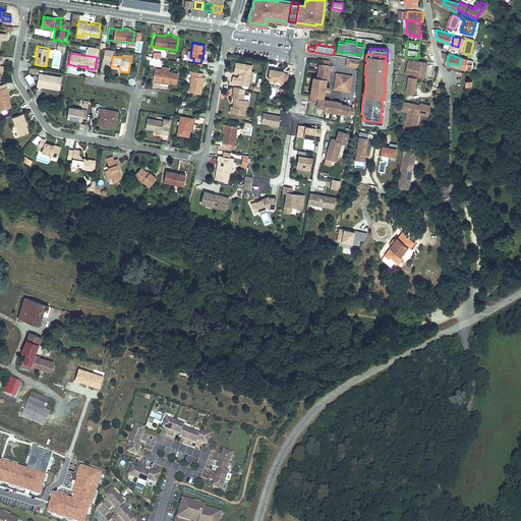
[(359,60),(347,58),(346,64),(358,66),(358,64),(359,60)]
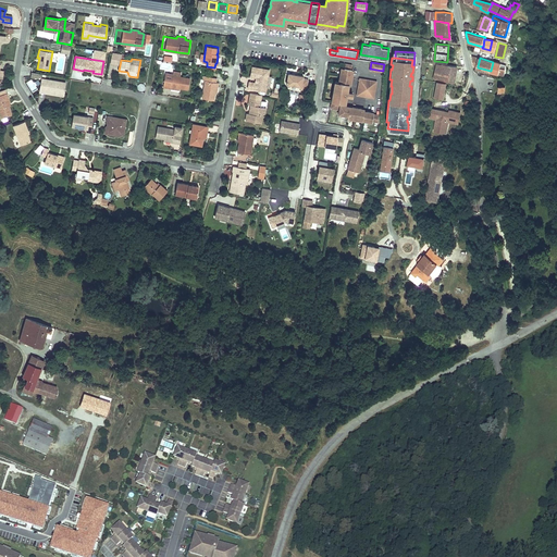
[(502,64),(493,62),(491,71),(499,73),(505,75),(506,69),(500,67),(502,64)]
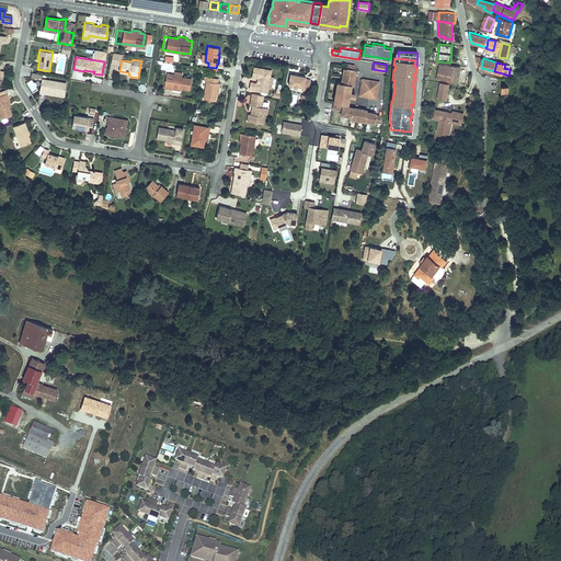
[(338,94),(336,94),(335,102),(348,104),(351,95),(347,94),(347,93),(348,92),(351,92),(352,91),(353,84),(353,81),(355,81),(356,77),(356,72),(355,72),(355,69),(356,65),(347,64),(347,67),(346,70),(344,70),(343,75),(342,79),(345,79),(344,82),(342,82),(339,81),(338,89),(339,89),(339,92),(338,94)]
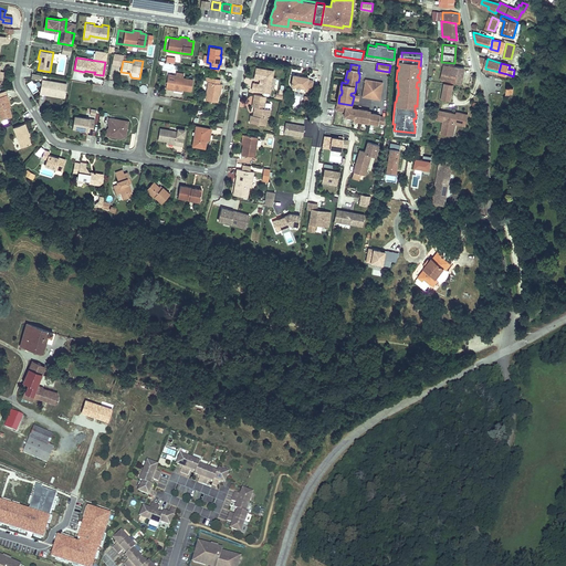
[(448,66),(444,81),(461,84),(464,67),(449,65),(448,66)]
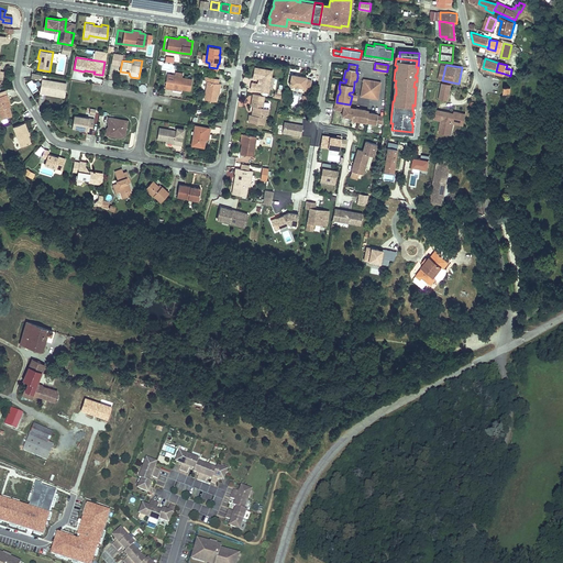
[(274,69),(256,67),(254,77),(260,78),(258,83),(253,81),(252,88),(269,91),(271,88),(274,88),(276,77),(273,76),(274,69)]
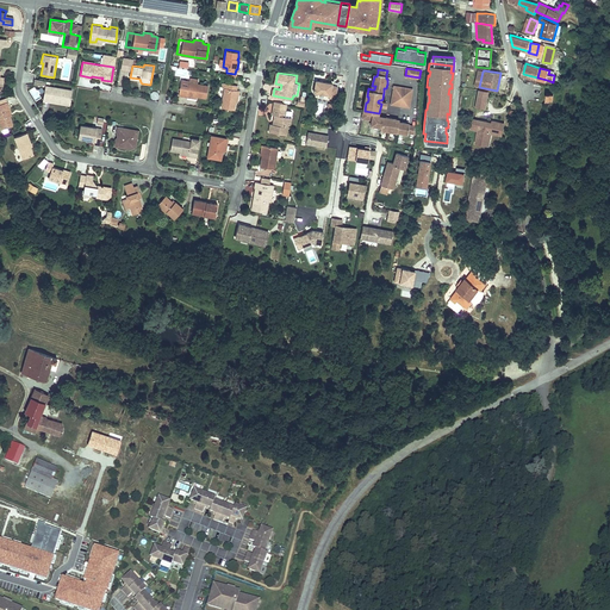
[(180,94),(188,95),(188,93),(198,95),(207,97),(209,85),(199,83),(191,82),(191,80),(182,79),(180,94)]
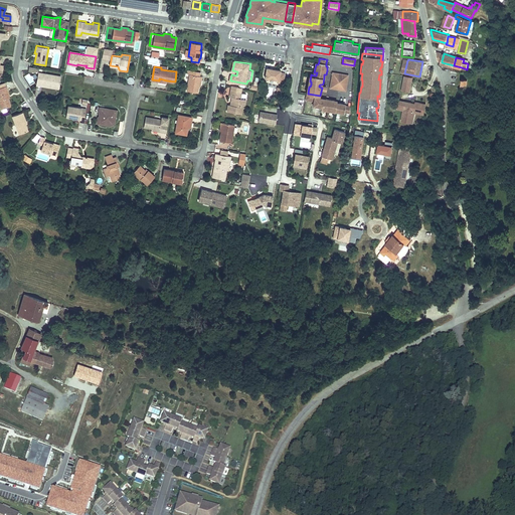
[(269,66),(268,76),(281,78),(281,80),(283,81),(286,81),(287,71),(283,70),(283,68),(269,66)]
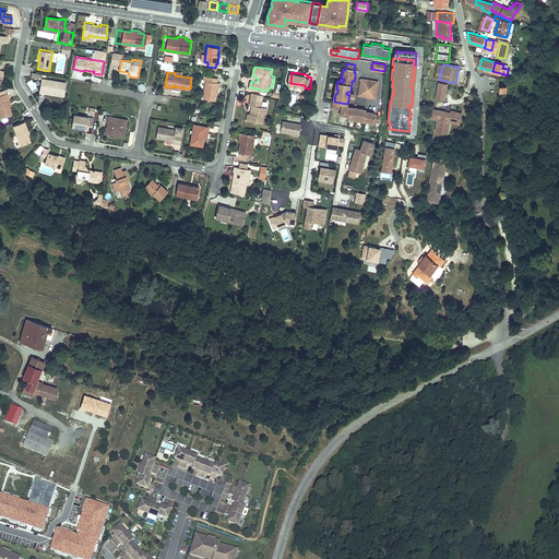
[(214,99),(215,91),(216,85),(218,85),(218,81),(216,81),(217,76),(206,74),(205,79),(202,97),(214,99)]
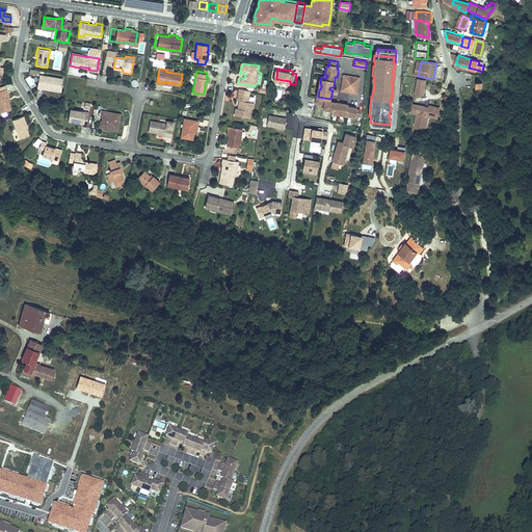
[(344,74),(343,83),(351,84),(349,91),(356,92),(360,77),(344,74)]
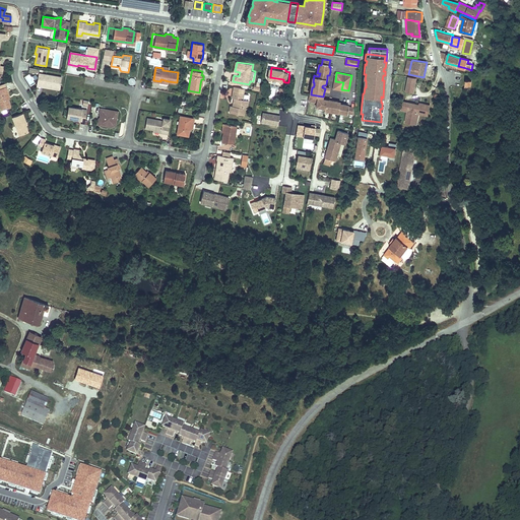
[(43,78),(39,77),(37,86),(42,87),(42,83),(51,84),(51,86),(60,88),(61,77),(43,74),(43,78)]
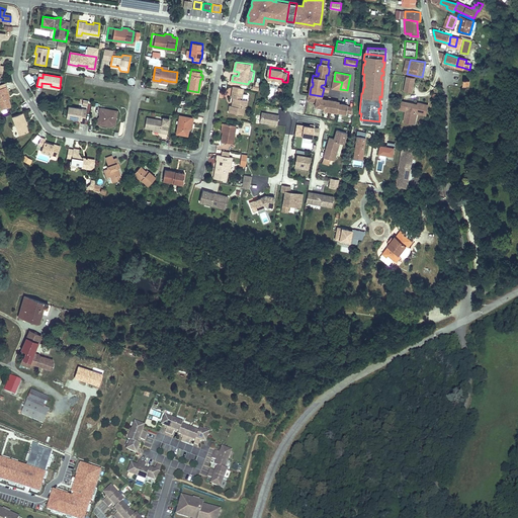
[(411,93),(414,78),(407,77),(404,91),(411,93)]
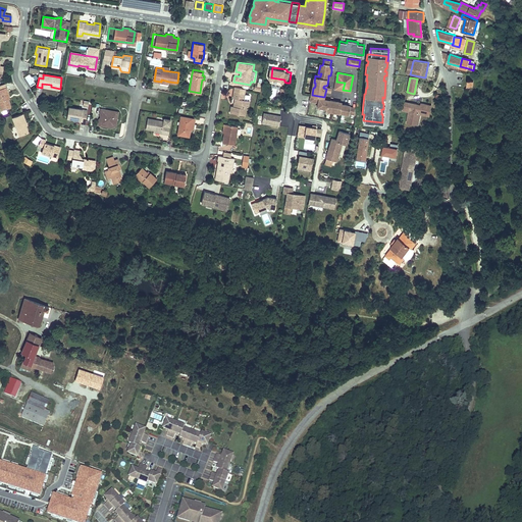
[(345,83),(336,82),(334,89),(343,90),(345,83)]
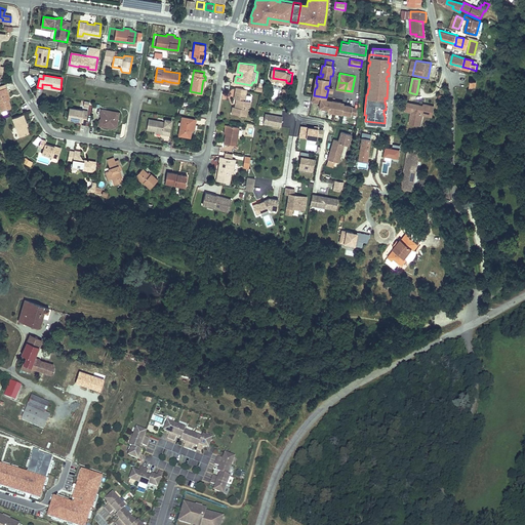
[(0,110),(0,111),(9,108),(7,99),(6,97),(8,96),(5,87),(4,84),(0,84),(0,110)]
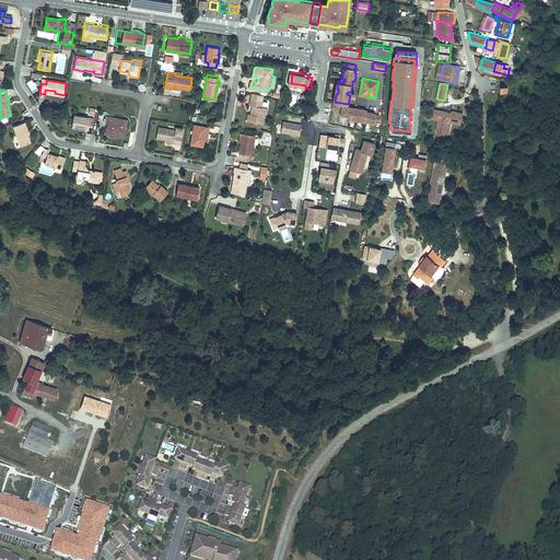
[(267,114),(269,102),(268,101),(263,101),(263,100),(259,100),(260,93),(253,92),(251,105),(253,105),(255,105),(253,114),(252,114),(249,113),(247,120),(263,124),(265,114),(267,114)]
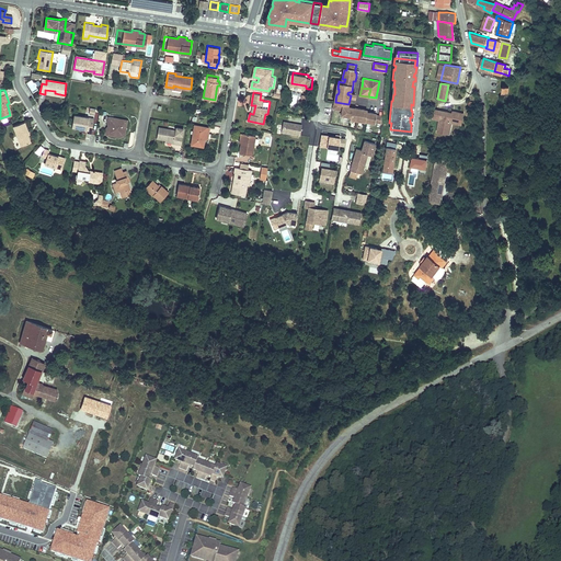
[(374,123),(380,124),(381,116),(375,115),(373,115),(373,113),(368,113),(366,112),(366,110),(362,109),(356,109),(355,110),(353,110),(350,109),(351,107),(334,104),(333,110),(343,112),(342,116),(352,118),(352,117),(355,118),(354,122),(358,122),(364,123),(364,122),(364,121),(367,121),(367,123),(374,124),(374,123)]
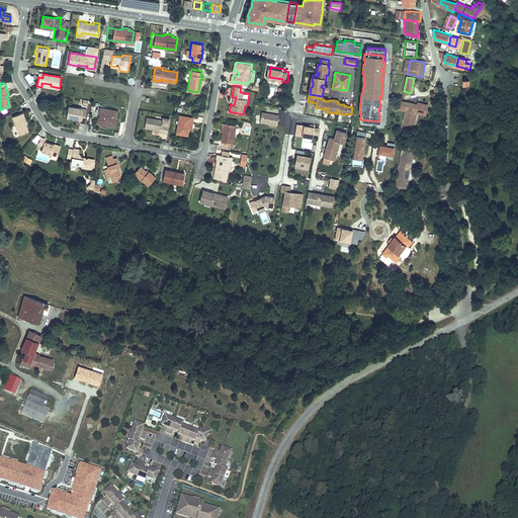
[(415,124),(417,113),(422,114),(424,104),(419,103),(419,104),(418,104),(402,101),(400,109),(407,110),(404,122),(415,124)]
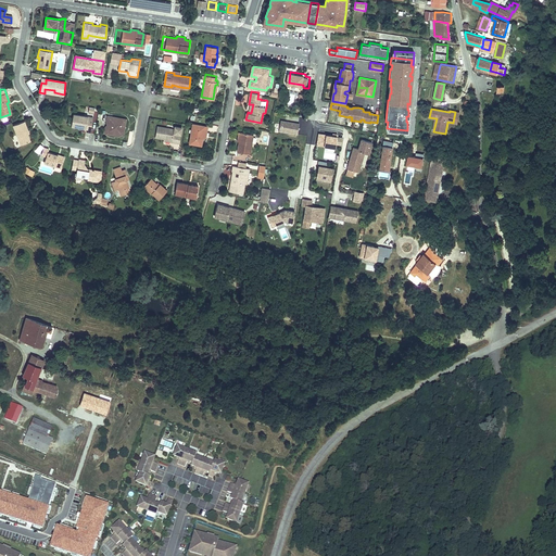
[(88,121),(88,117),(74,115),(73,118),(72,126),(86,128),(86,131),(90,133),(92,121),(88,121)]
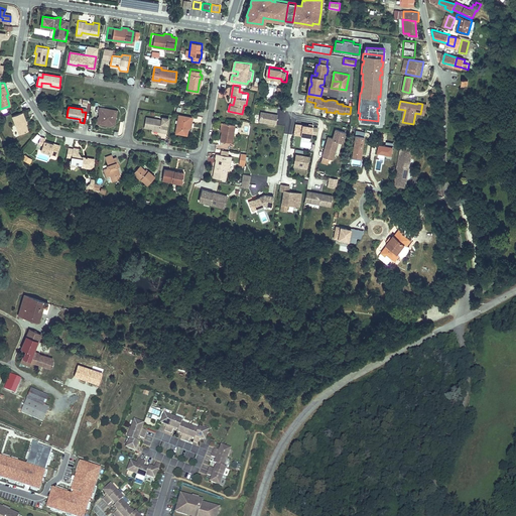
[(99,119),(98,123),(107,125),(108,121),(111,119),(115,119),(116,110),(99,107),(99,112),(100,112),(99,116),(101,116),(100,118),(100,117),(99,119)]
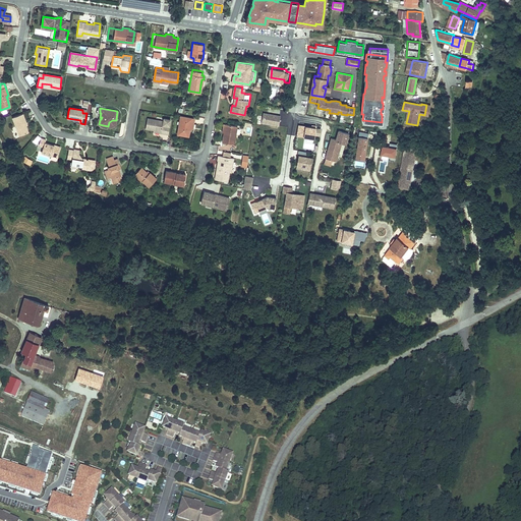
[(280,125),(282,115),(265,112),(263,122),(280,125)]
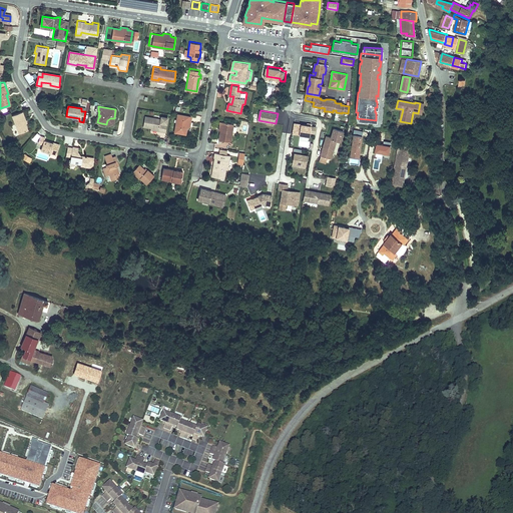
[(25,119),(26,119),(23,111),(13,115),(20,133),(29,129),(26,123),(25,119)]
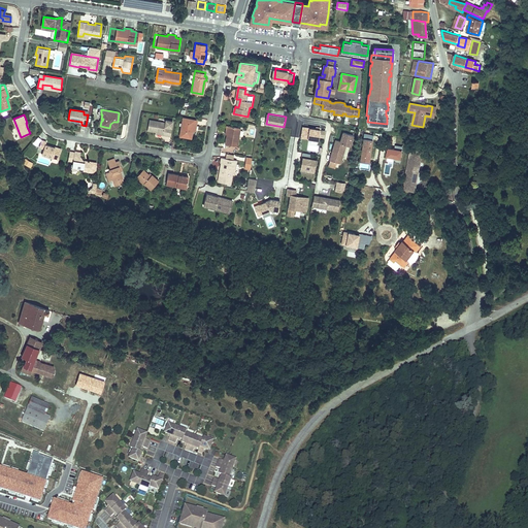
[(191,136),(192,128),(194,118),(183,116),(179,134),(191,136)]
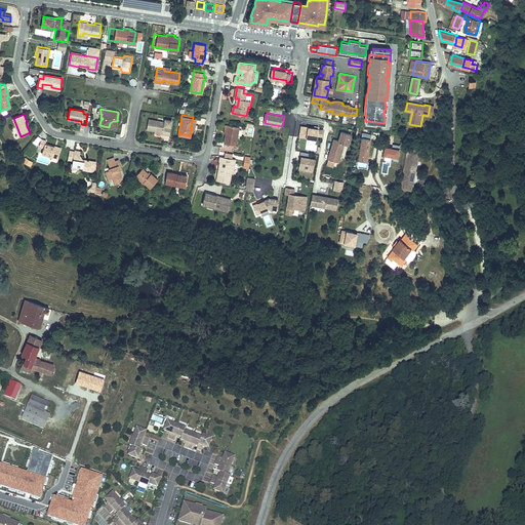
[(147,128),(155,129),(162,131),(162,132),(169,134),(171,126),(164,125),(165,120),(149,118),(147,128)]
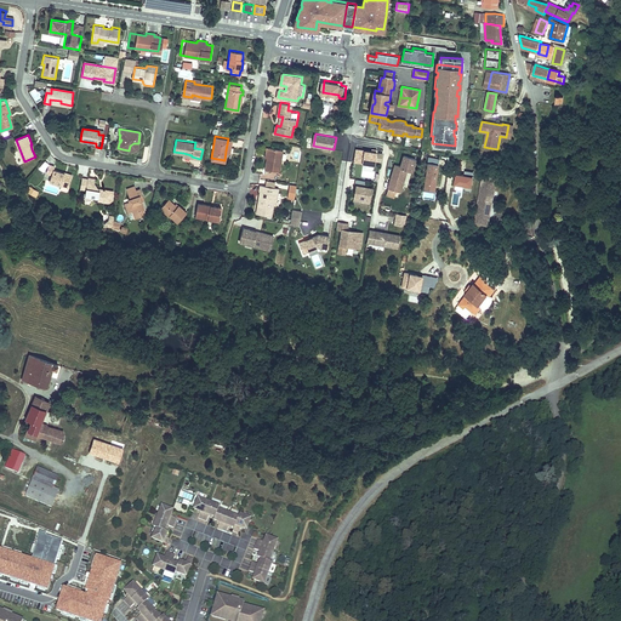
[(284,149),(269,147),(267,157),(265,169),(279,171),(281,160),(284,149)]
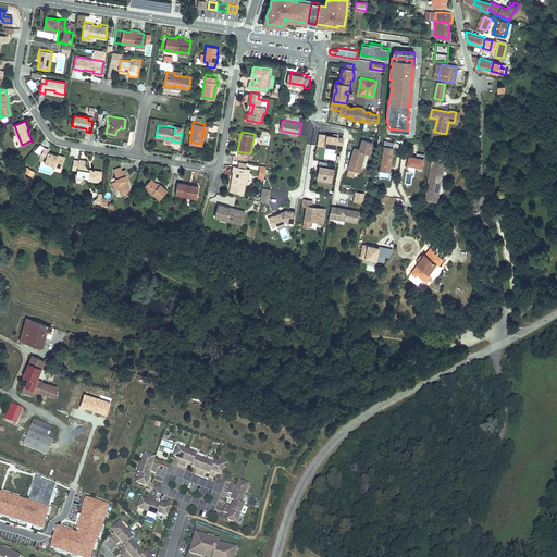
[(338,137),(339,135),(335,134),(334,136),(330,136),(330,137),(327,137),(329,135),(321,134),(319,145),(336,149),(337,145),(338,137)]
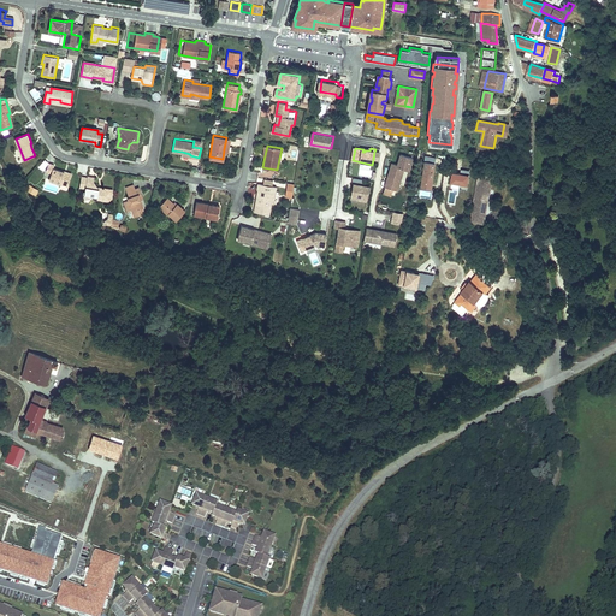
[(401,179),(404,170),(409,171),(413,158),(402,155),(398,165),(395,164),(392,169),(386,188),(394,190),(397,178),(401,179)]
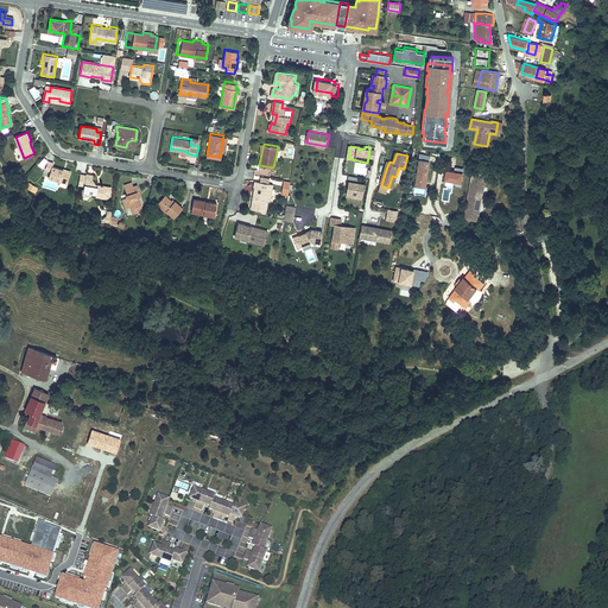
[(415,187),(426,187),(428,160),(416,159),(415,187)]
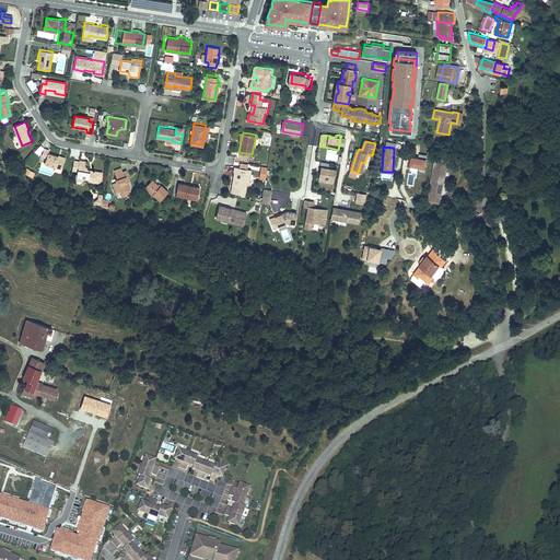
[(44,148),(41,155),(46,158),(45,163),(61,168),(65,158),(48,153),(49,150),(44,148)]
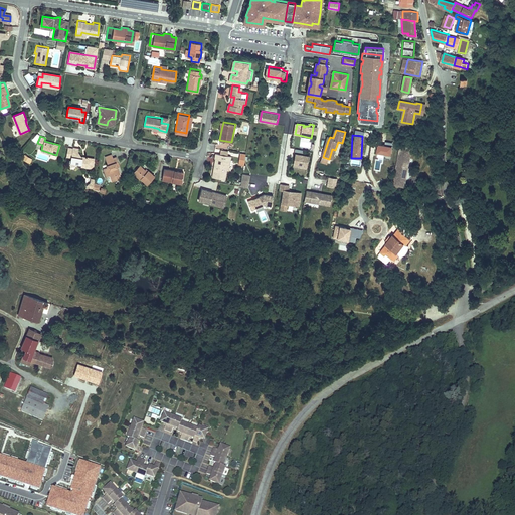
[(385,157),(391,158),(392,145),(377,144),(376,153),(385,154),(385,157)]
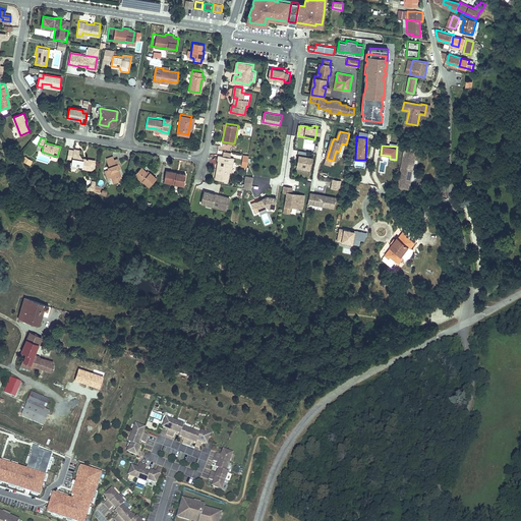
[(400,186),(410,187),(411,183),(411,178),(412,176),(413,168),(414,164),(416,150),(406,148),(400,186)]
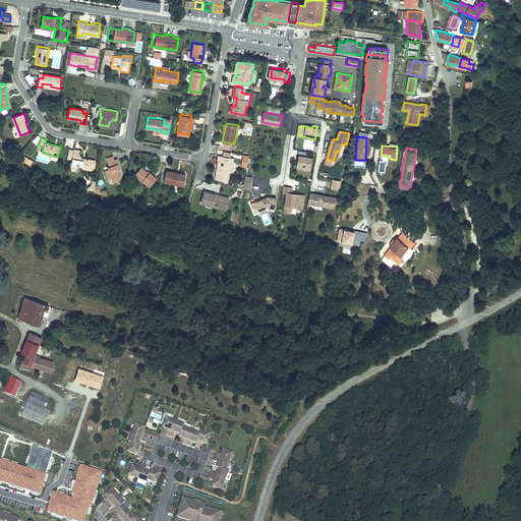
[(94,167),(95,159),(87,158),(84,159),(82,159),(81,157),(79,153),(79,150),(73,149),(73,150),(68,149),(67,158),(72,159),(72,160),(73,162),(71,163),(70,166),(75,167),(78,165),(82,165),(84,168),(91,169),(94,167)]
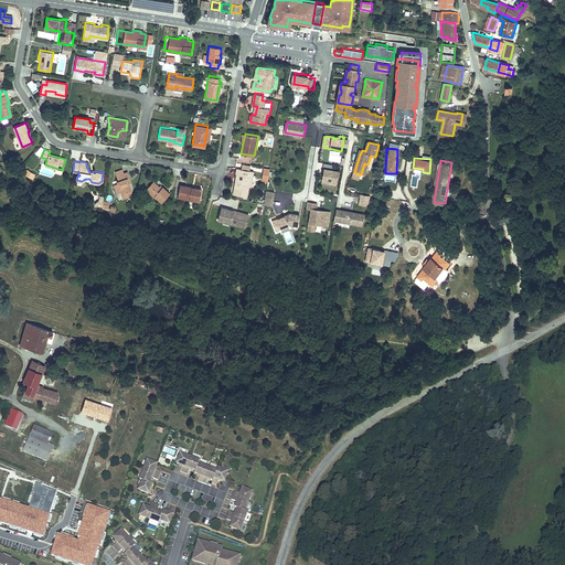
[(337,182),(339,171),(333,170),(334,164),(326,163),(323,173),(322,181),(331,182),(331,181),(337,182)]
